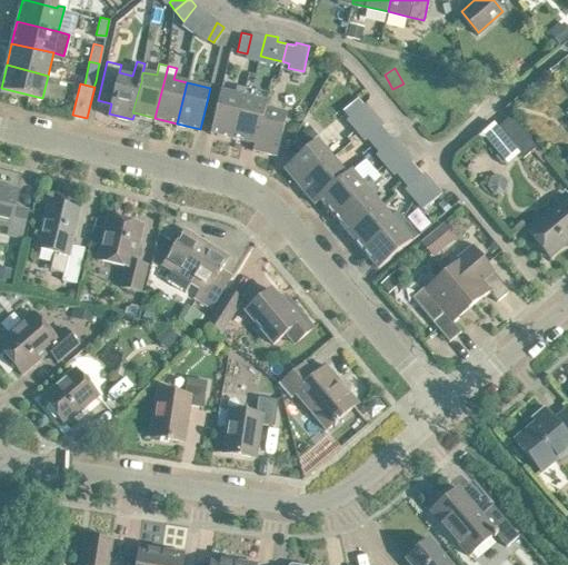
[(233,137),(246,86),(238,83),(236,92),(221,89),(211,131),(233,137)]
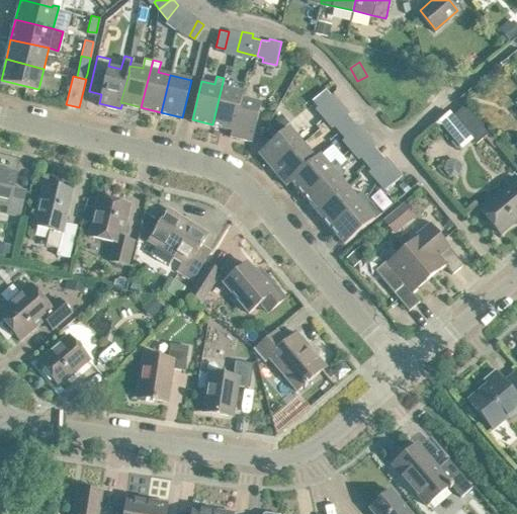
[(242,97),(243,91),(231,88),(232,80),(224,78),(212,124),(232,129),(233,130),(241,97),(242,97)]
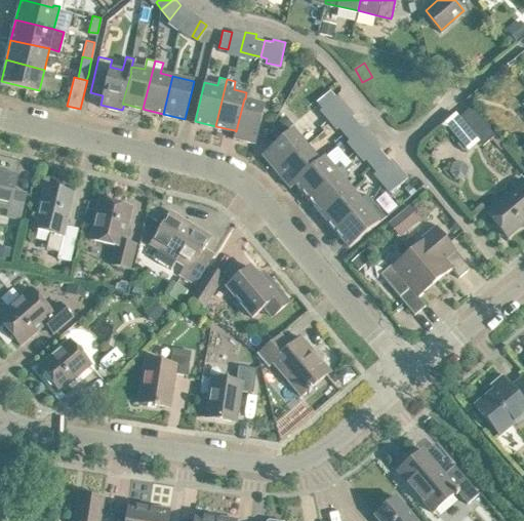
[(330,88),(317,99),(322,107),(336,94),(330,88)]
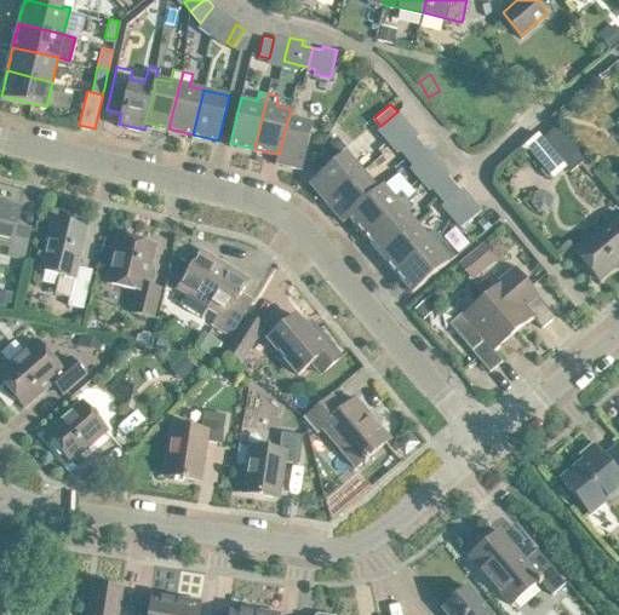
[(302,167),(308,144),(314,122),(290,116),(288,116),(279,155),(278,154),(276,161),(302,167)]
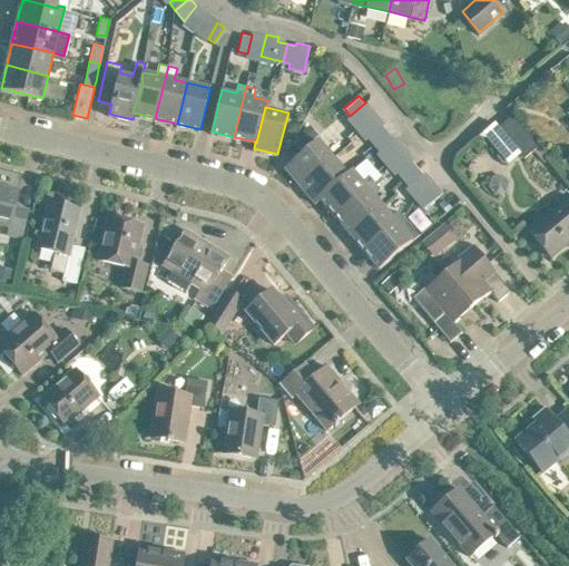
[(525,156),(539,144),(513,113),(499,126),(525,156)]
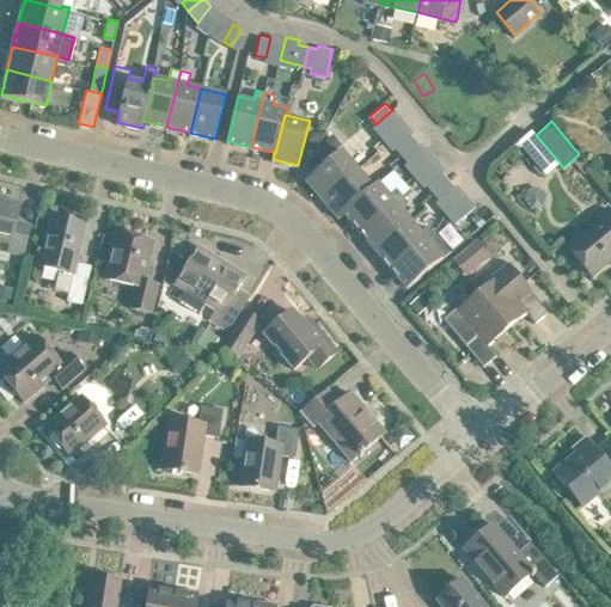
[(410,133),(395,146),(401,154),(417,141),(410,133)]
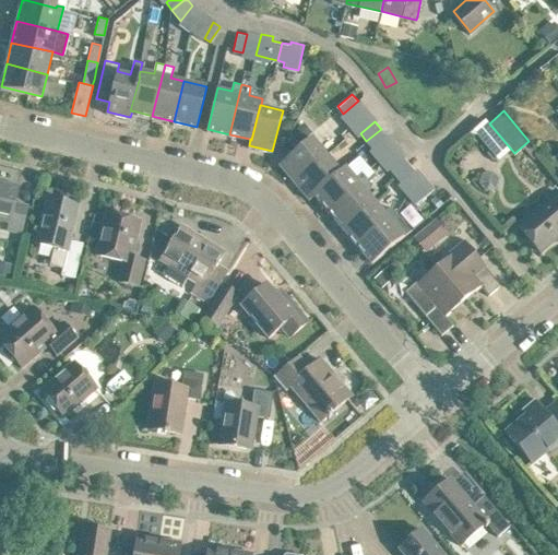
[(372,148),(387,136),(381,129),(366,141),(372,148)]
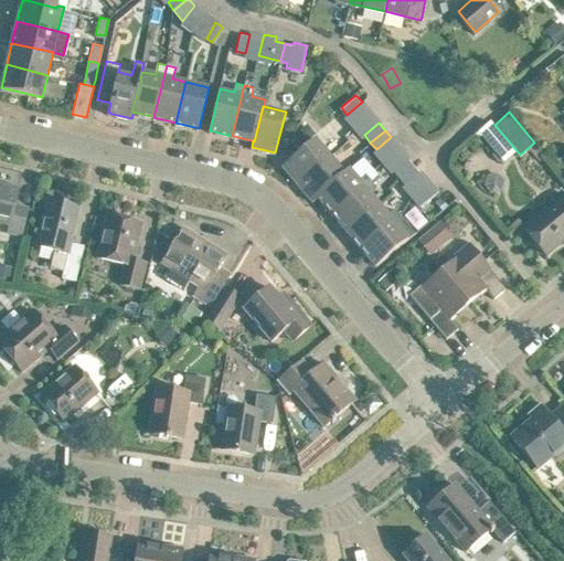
[(298,182),(330,157),(315,138),(283,165),(298,182)]
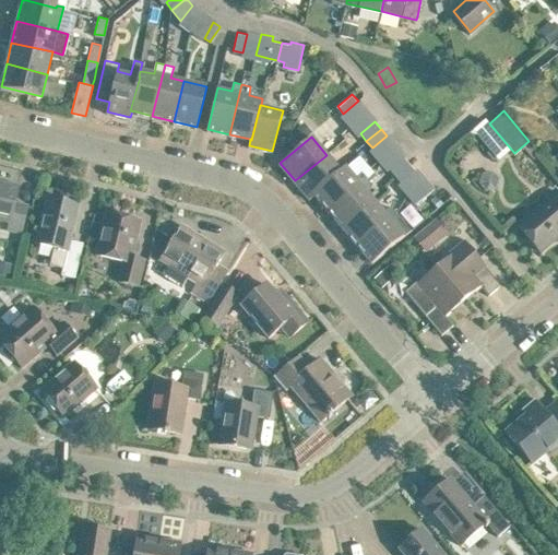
[(503,170),(514,163),(503,146),(493,154),(503,170)]
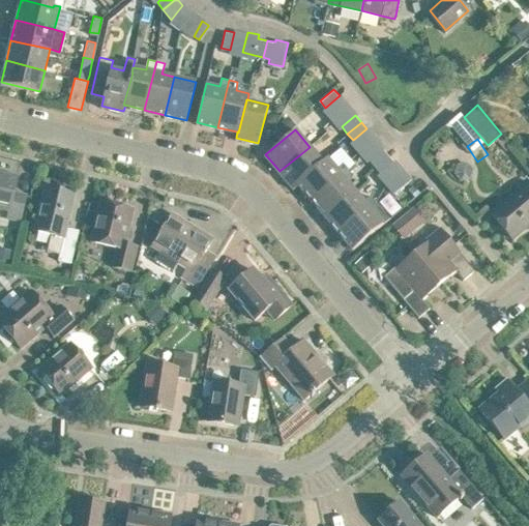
[(374,166),(388,154),(382,146),(368,158),(374,166)]
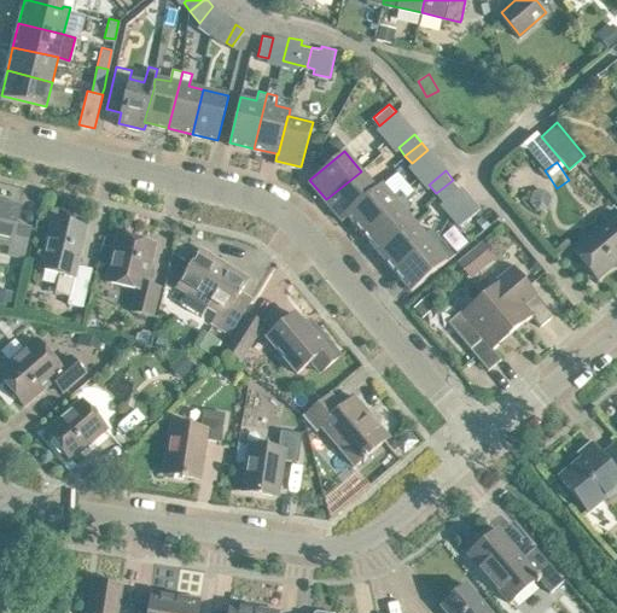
[(361,171),(326,199),(343,220),(348,215),(348,214),(376,190),(361,171)]
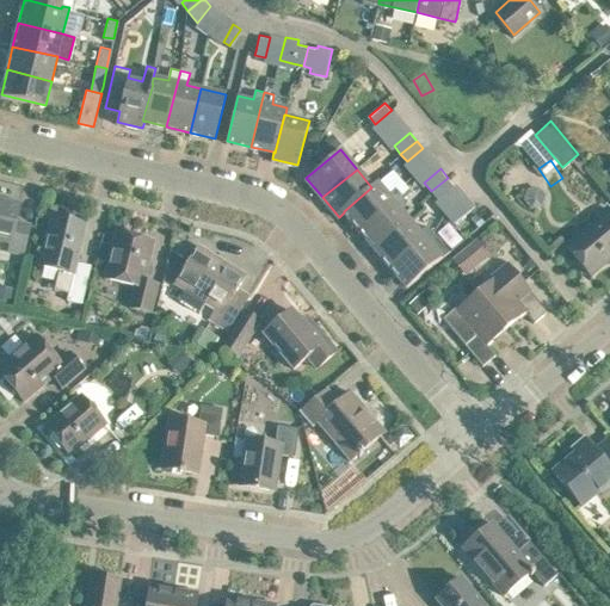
[(437,198),(454,184),(448,178),(431,191),(437,198)]
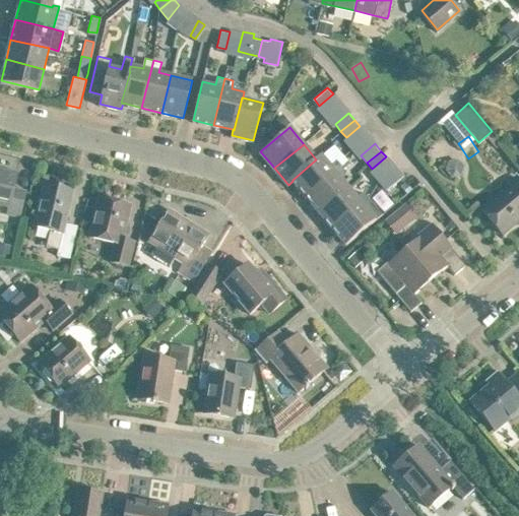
[(306,196),(341,166),(336,159),(330,165),(321,154),(316,159),(293,180),(293,181),(306,196)]
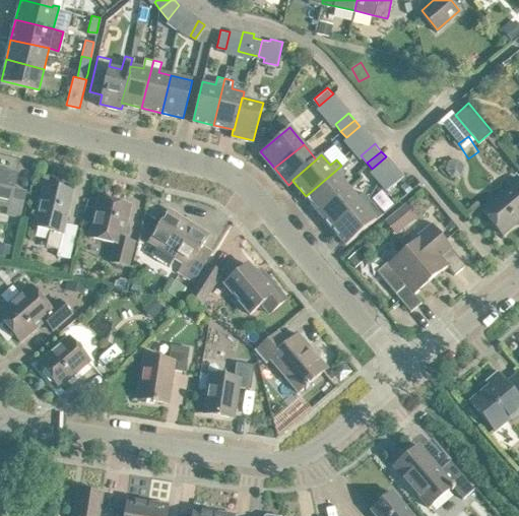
[(393,167),(380,178),(388,187),(403,175),(395,165),(393,167)]
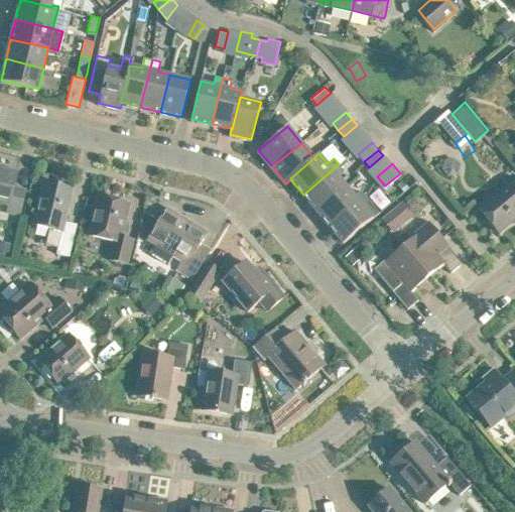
[(338,176),(344,170),(339,164),(303,195),(316,210),(346,185),(338,176)]
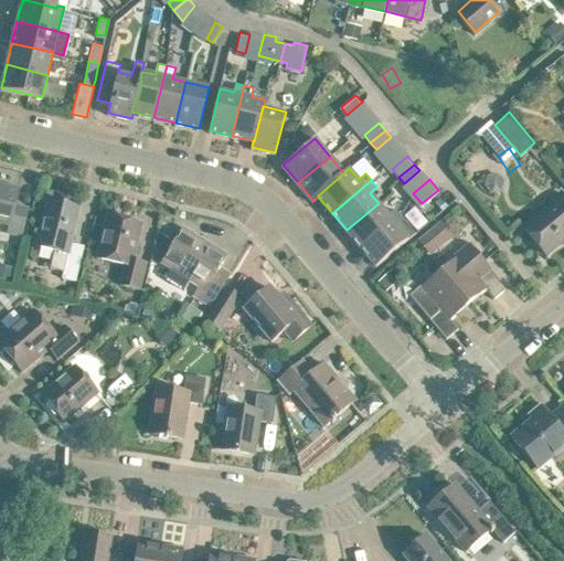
[(16,203),(19,187),(0,181),(0,220),(10,223),(8,230),(22,233),(23,228),(29,207),(16,203)]
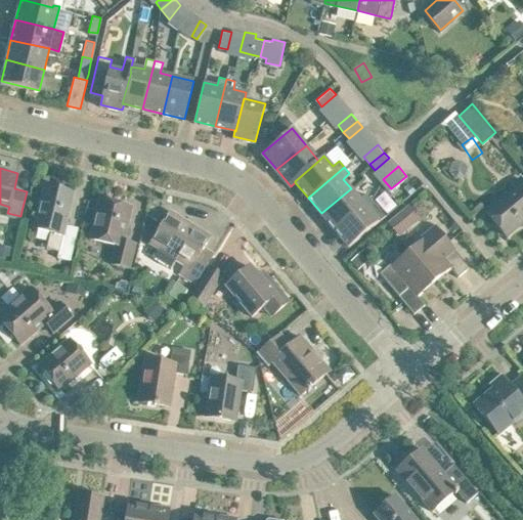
[(507,234),(522,220),(522,178),(486,209),(507,234)]
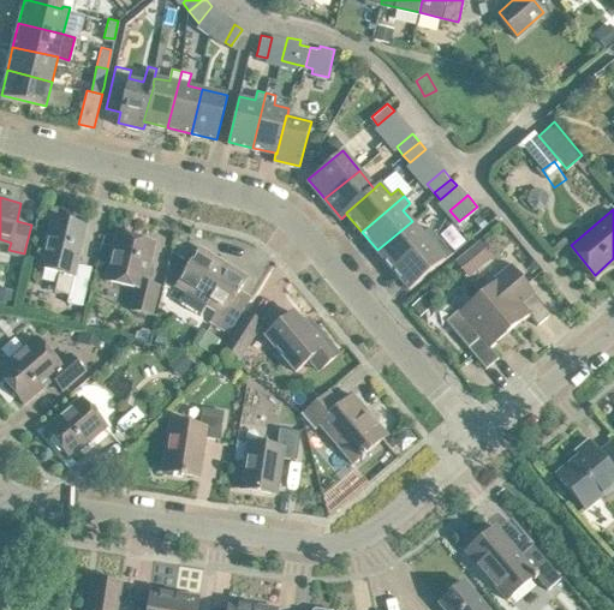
[(83,304),(87,289),(91,267),(78,263),(87,225),(52,216),(47,239),(41,264),(60,269),(54,289),(71,294),(70,300),(83,304)]
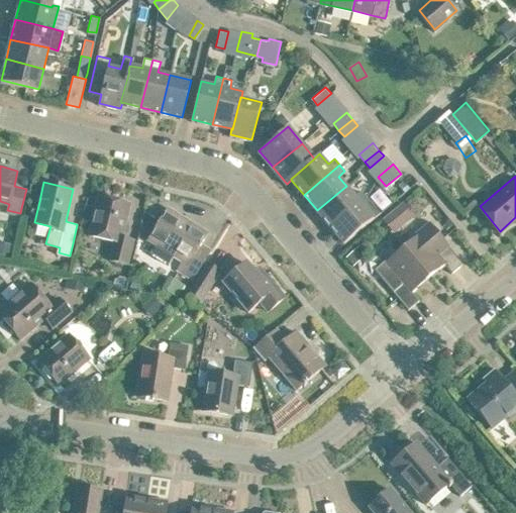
[(354,195),(346,186),(317,210),(330,226),(366,197),(360,190),(354,195)]
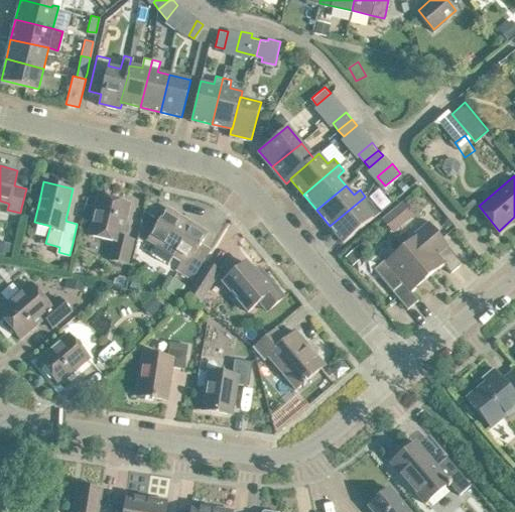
[(128,262),(129,258),(133,238),(122,236),(130,202),(99,195),(94,214),(89,234),(115,240),(110,258),(128,262)]
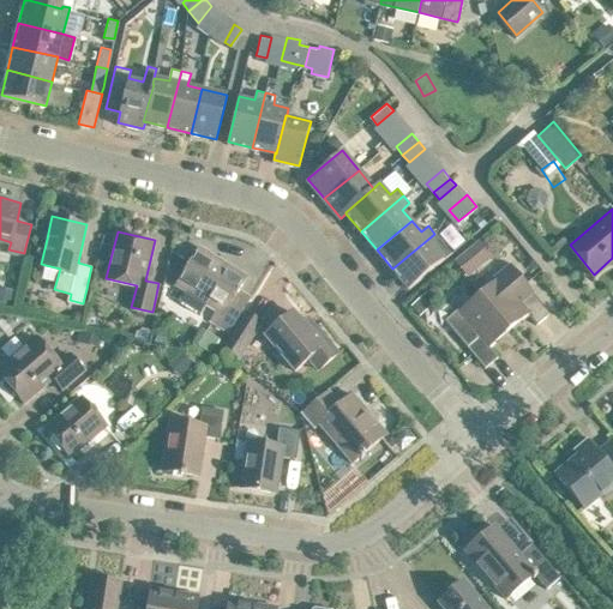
[(434,234),(392,269),(409,288),(450,253),(434,234)]
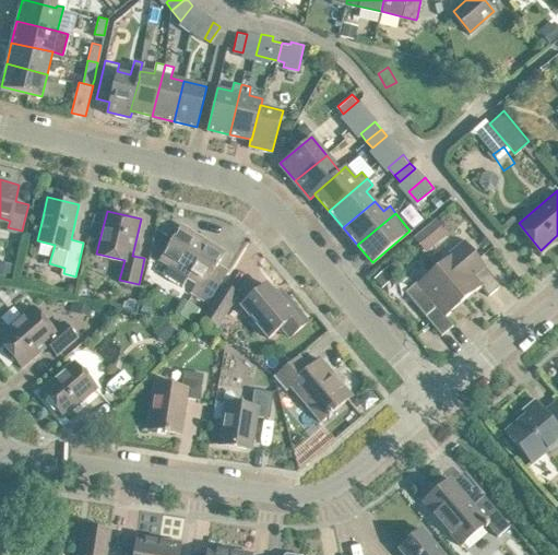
[(424,227),(414,235),(426,249),(449,231),(437,216),(424,227)]
